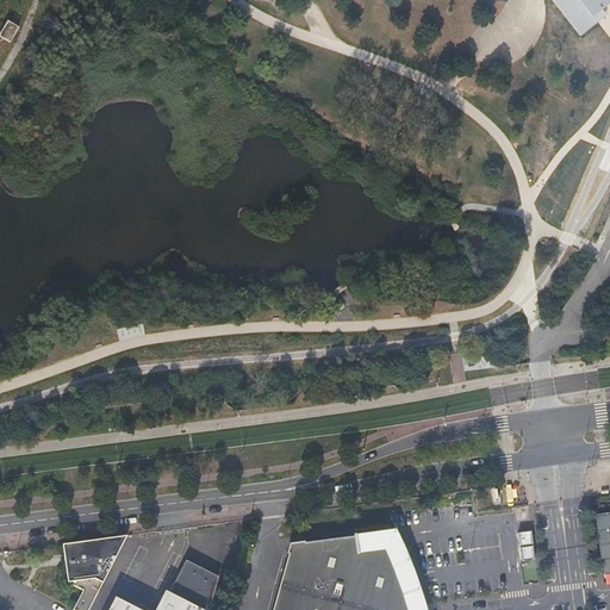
[(609,0),(553,0),(582,37),(607,16),(604,12),(603,10),(608,6),(609,4),(609,0)]
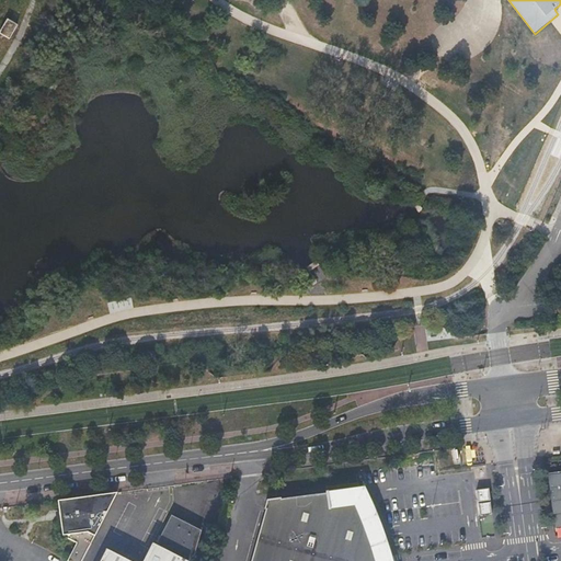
[(6,19),(0,27),(0,34),(8,39),(16,24),(6,19)]
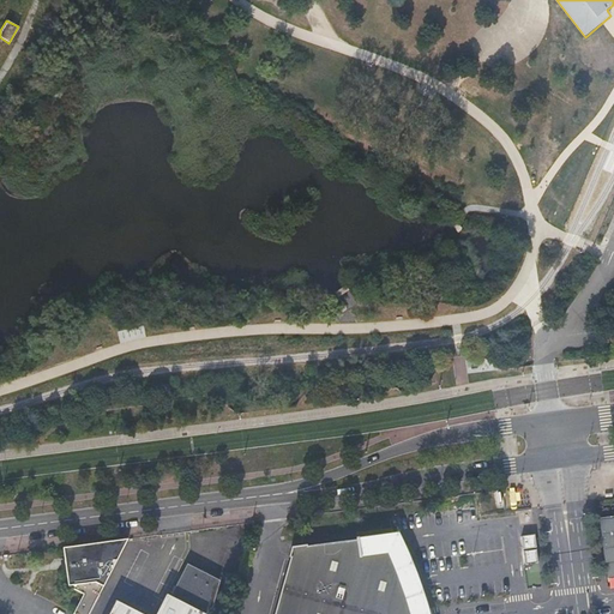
[(458,221),(455,228),(461,232),(464,224),(461,222),(458,221)]
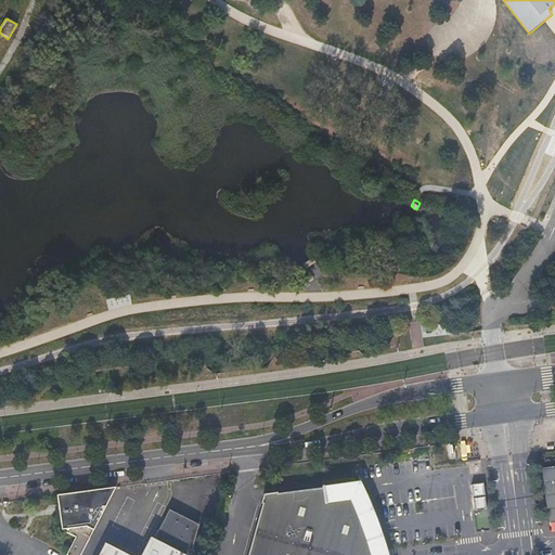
[(317,262),(313,258),(304,263),(306,269),(311,266),(317,262)]
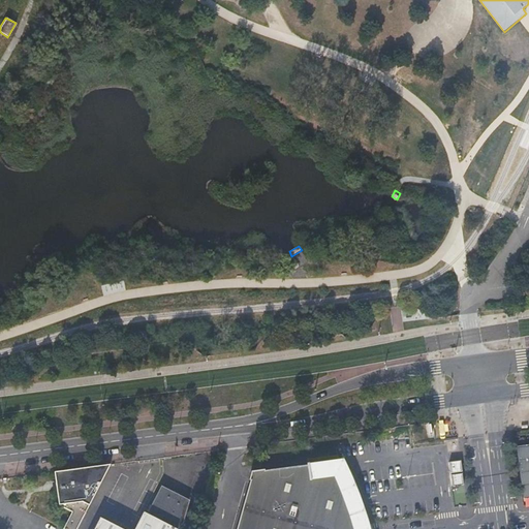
[(516,448),(523,498),(528,497),(528,445),(516,447),(516,448)]
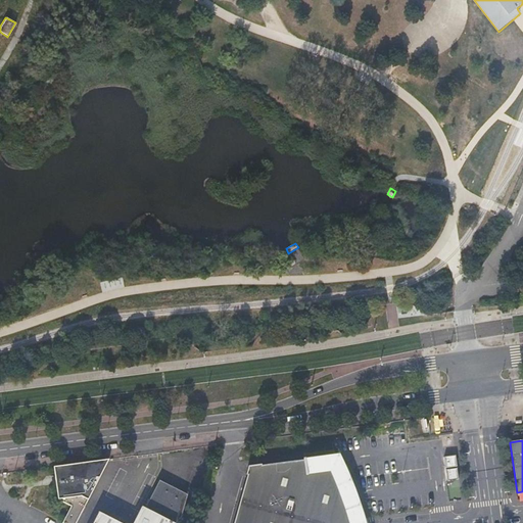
[(455,457),(443,459),(445,470),(457,468),(455,457)]
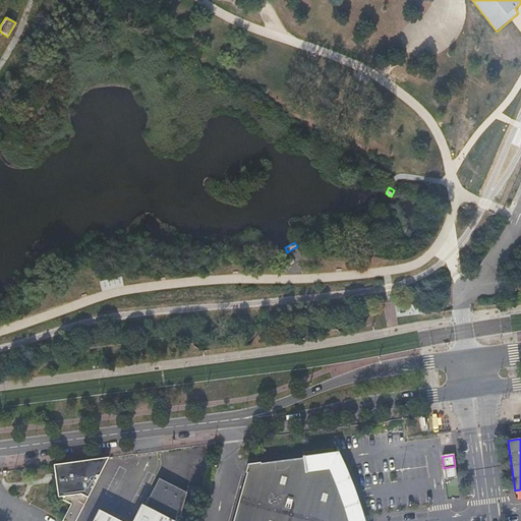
[(348,520),(345,508),(341,496),(336,482),(330,471),(332,470),(331,468),(329,464),(327,462),(326,461),(324,459),(320,458),(313,458),(313,459),(303,461),(303,457),(301,457),(301,459),(255,465),(255,464),(246,465),(244,474),(245,475),(232,520),(348,520)]
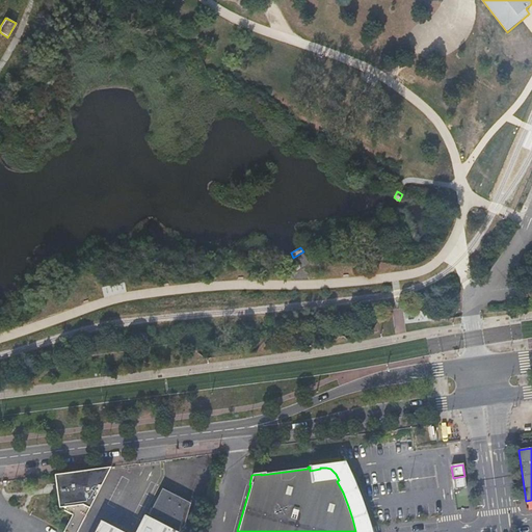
[(77,531),(110,468),(54,474),(58,508),(59,508),(72,514),(62,531),(77,531)]
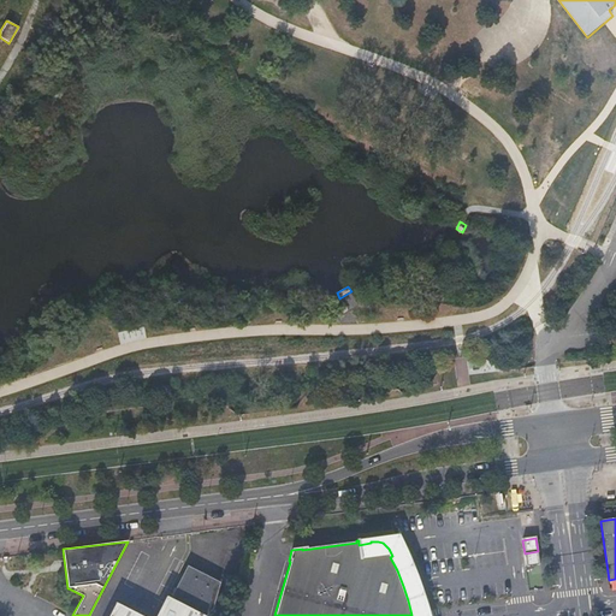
[(111,615),(207,615),(223,586),(196,573),(179,604),(169,598),(159,615),(141,615),(117,604),(111,615)]
